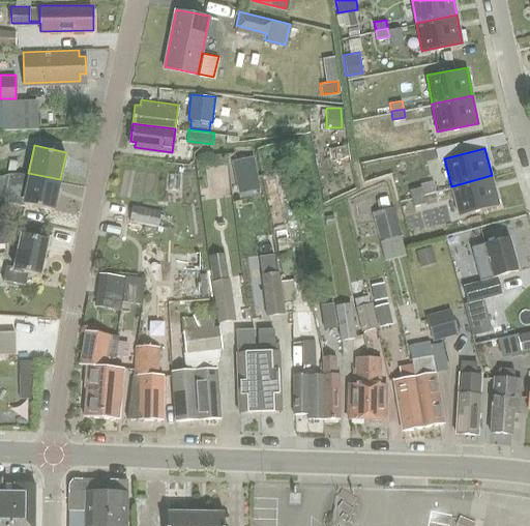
[(243,186),(263,183),(260,159),(239,163),(243,186)]
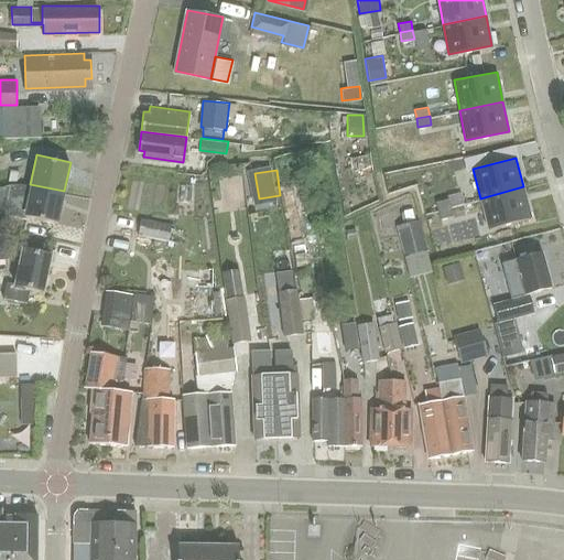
[(64,191),(30,184),(20,182),(11,183),(4,213),(25,217),(26,215),(57,222),(64,191)]
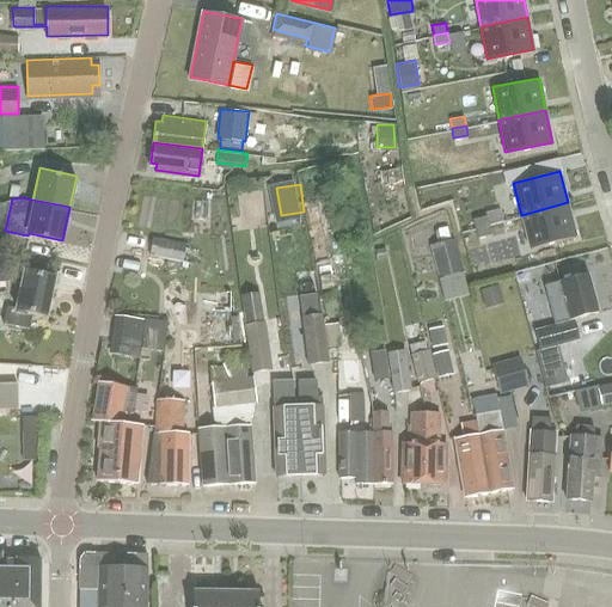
[(568,202),(521,215),(530,246),(576,234),(568,202)]
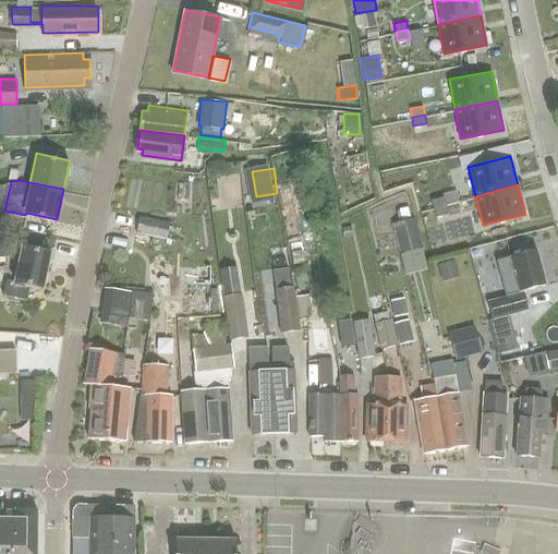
[(431,199),(433,207),(446,204),(444,195),(431,199)]
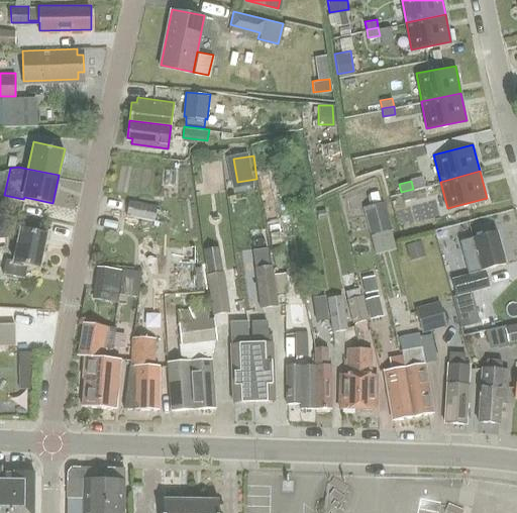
[(413,189),(401,192),(403,200),(415,197),(413,189)]
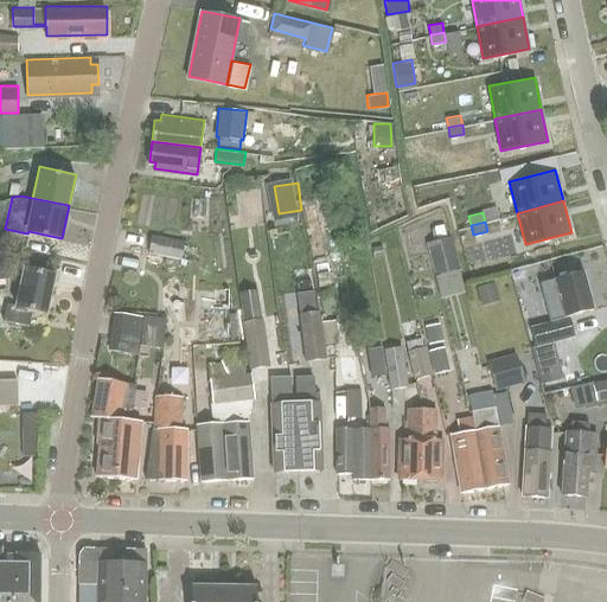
[(185,238),(151,232),(148,253),(181,257),(185,238)]
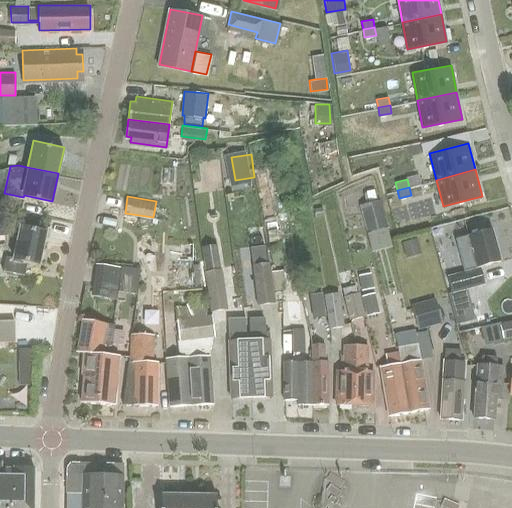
[(368,231),(386,226),(379,199),(361,204),(368,231)]
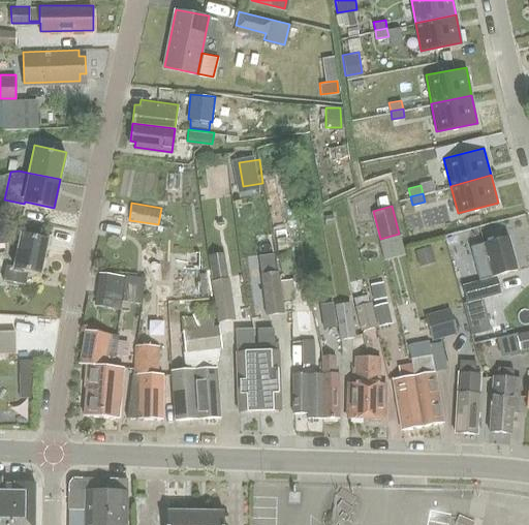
[(333,212),(324,213),(325,222),(334,221),(333,212)]
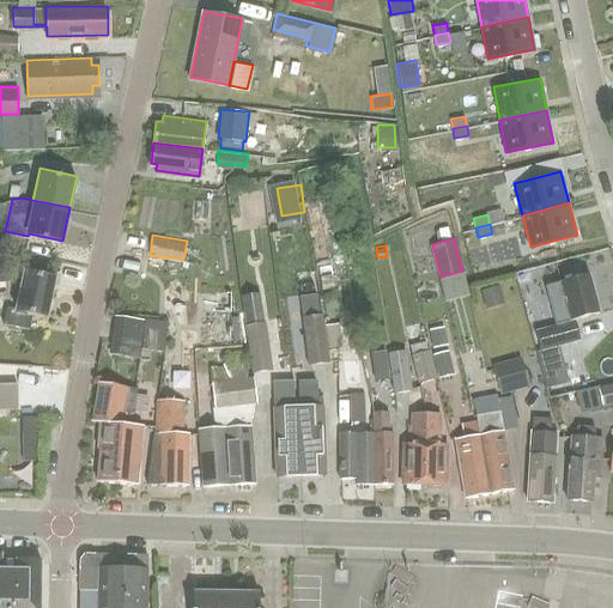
[(0,263),(0,279),(10,279),(12,265),(0,263)]
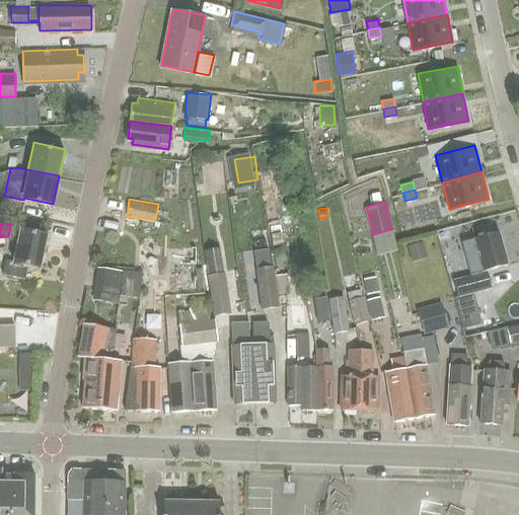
[(6,259),(3,273),(25,277),(27,264),(40,267),(47,233),(21,228),(21,226),(10,224),(8,236),(18,238),(14,260),(6,259)]
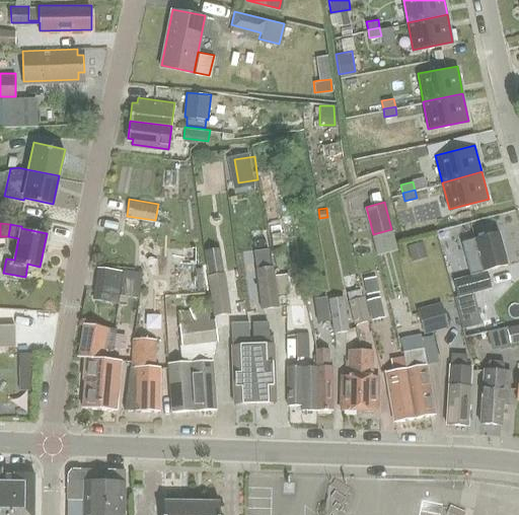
[(489,286),(485,270),(508,264),(498,230),(462,239),(466,251),(458,253),(461,263),(468,261),(472,274),(453,279),(458,295),(489,286)]
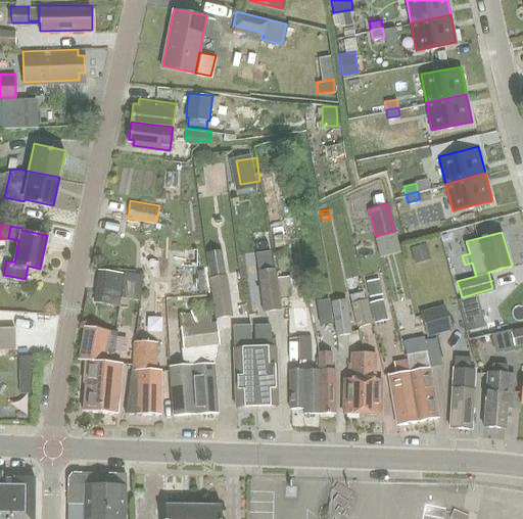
[(282,233),(272,234),(274,245),(284,244),(282,233)]
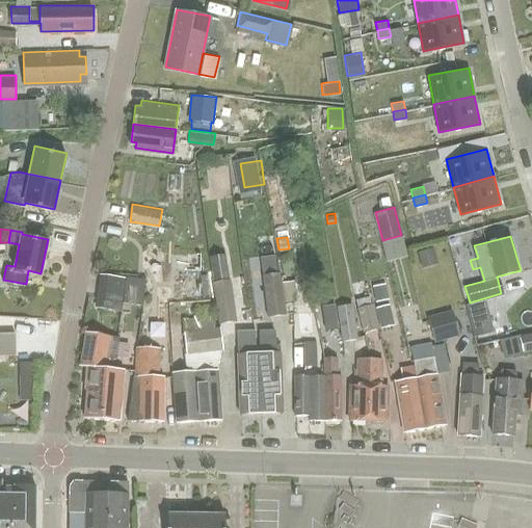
[(433,245),(417,249),(420,262),(436,257),(433,245)]
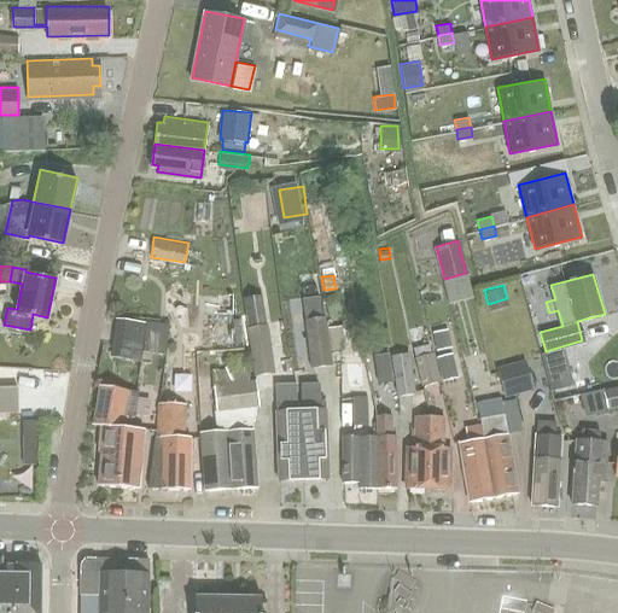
[(320,295),(303,297),(305,317),(313,316),(322,315),(320,295)]
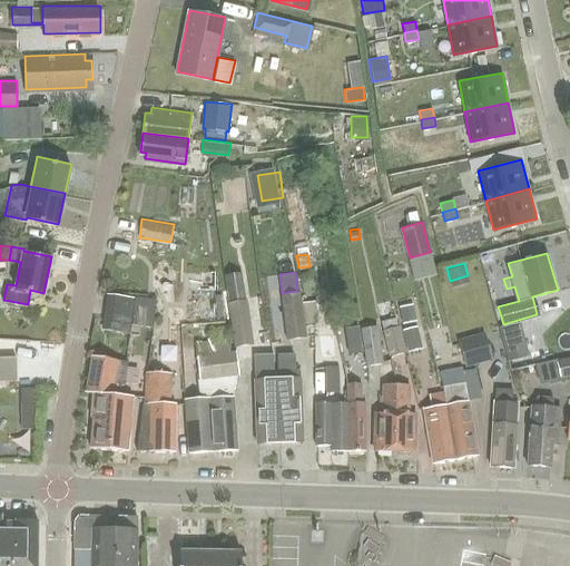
[(135,319),(155,321),(158,294),(139,291),(135,319)]
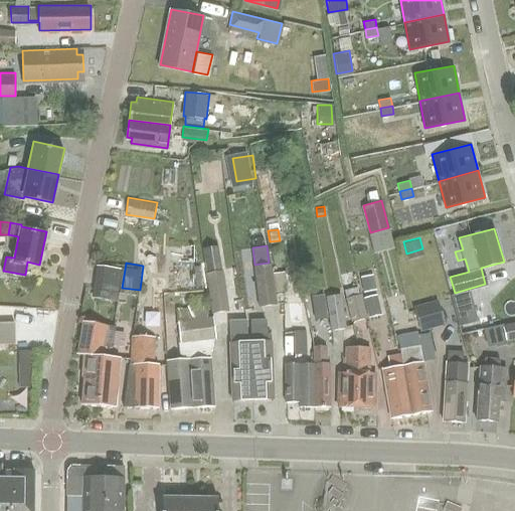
[(269,263),(261,264),(254,265),(260,305),(276,303),(271,263),(269,263)]
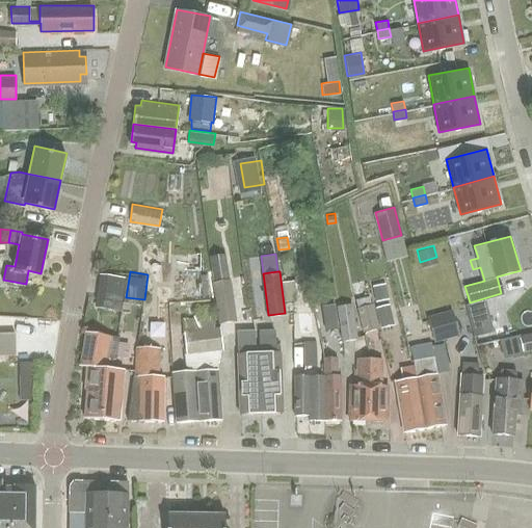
[(123,276),(97,272),(91,307),(117,311),(123,276)]
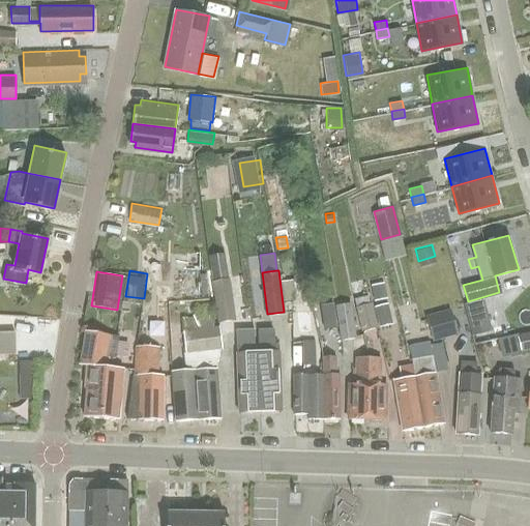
[(218,321),(235,318),(229,278),(212,280),(218,321)]
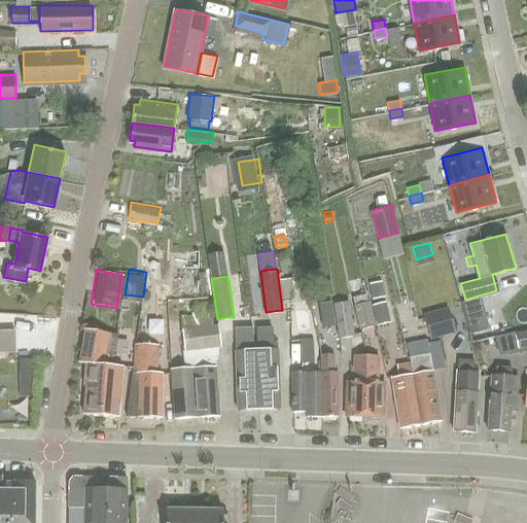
[(292,277),(279,279),(282,299),(290,298),(289,291),(293,291),(292,277)]
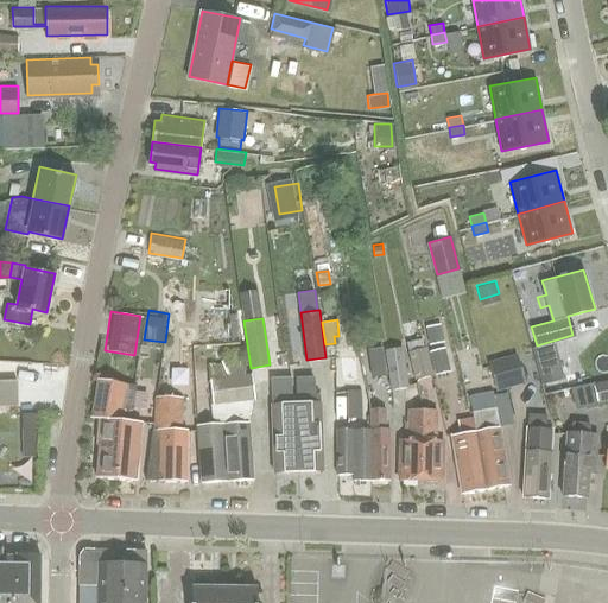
[(406,340),(416,376),(431,373),(423,336),(406,340)]
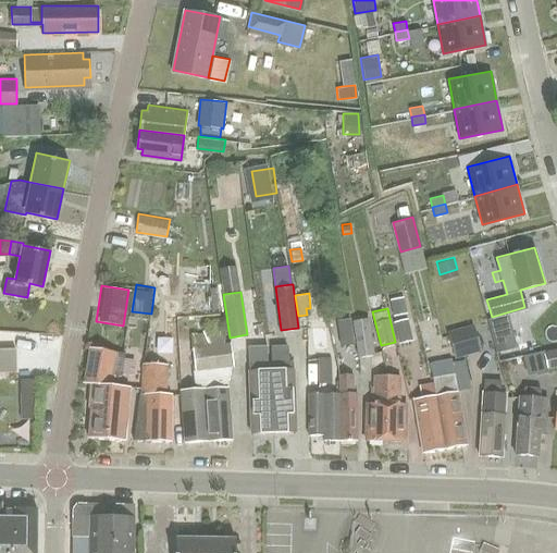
[(372,352),(367,315),(351,317),(357,354),(372,352)]
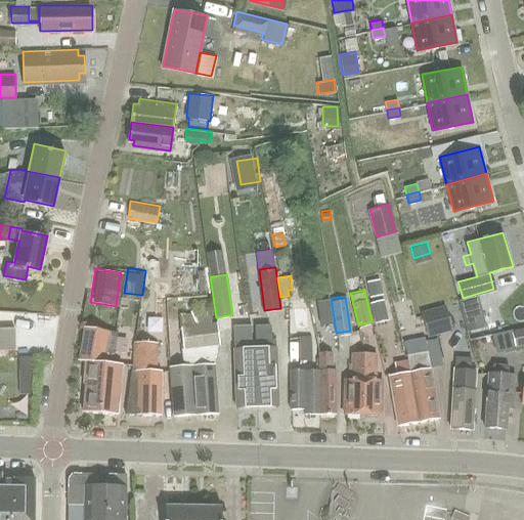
[(387,315),(383,296),(369,299),(375,319),(387,315)]
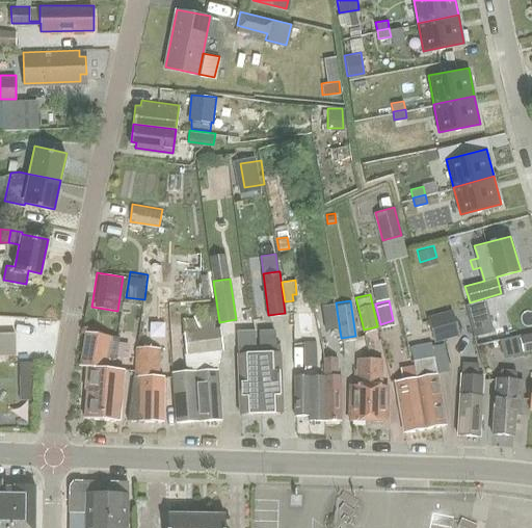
[(182,319),(187,353),(222,348),(219,325),(213,326),(210,304),(195,306),(196,317),(182,319)]
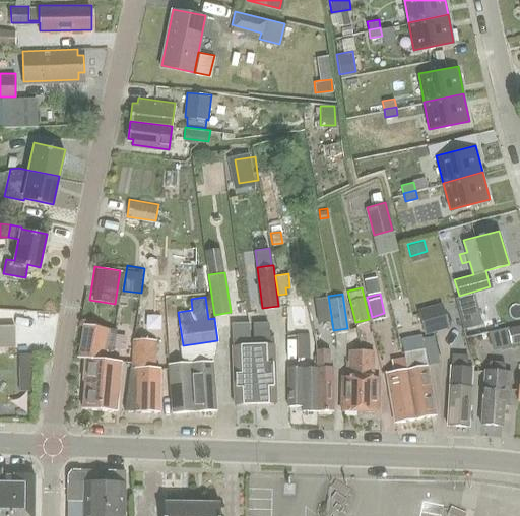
[(327,298),(311,300),(315,324),(330,322),(327,298)]
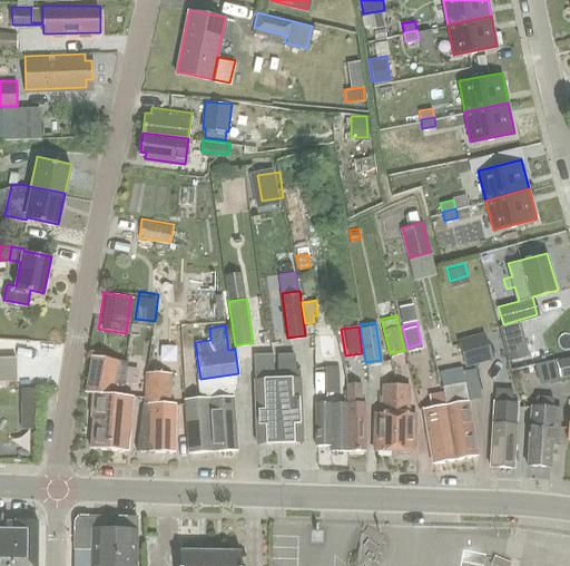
[(338,351),(338,329),(324,329),(324,351),(338,351)]
